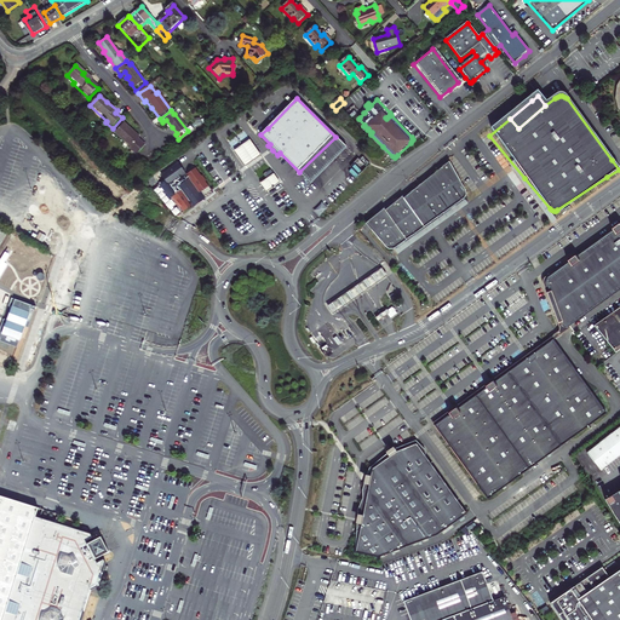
[(132,149),(130,151),(138,159),(147,149),(135,138),(132,136),(133,133),(126,126),(116,136),(132,149)]
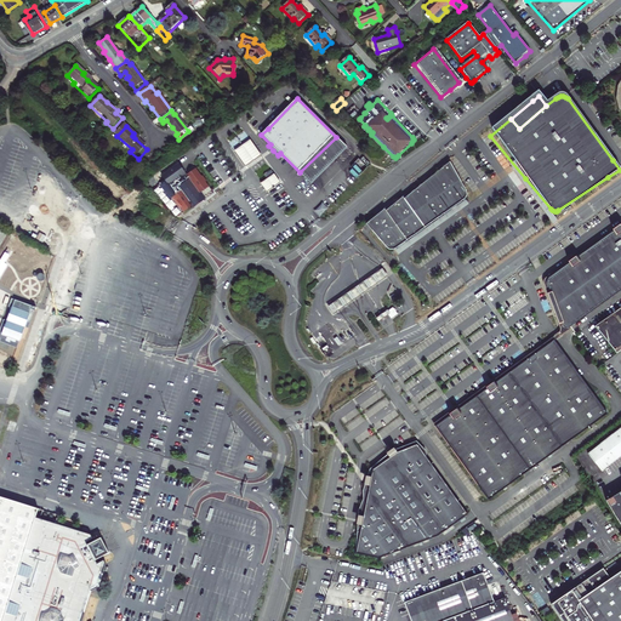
[(348,148),(336,137),(300,172),(312,184),(334,163),(348,148)]
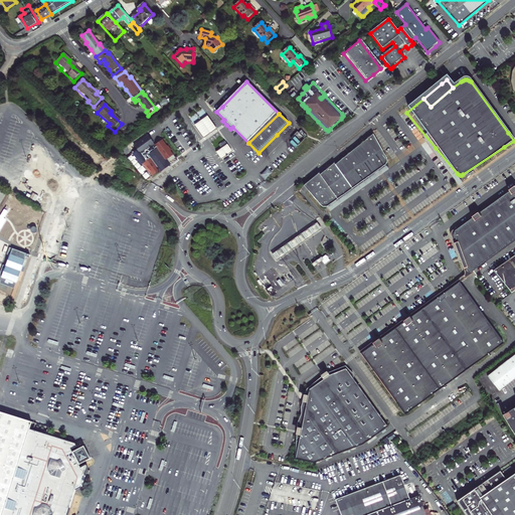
[(208,117),(194,126),(203,139),(216,130),(208,117)]
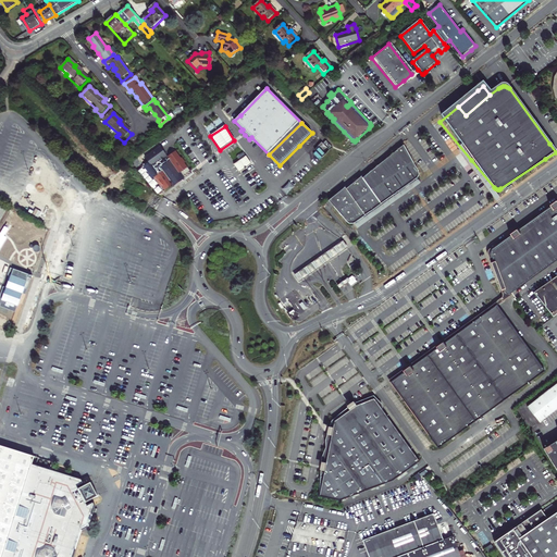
[(333,198),(331,199),(333,203),(335,205),(341,212),(346,220),(347,223),(349,224),(353,223),(355,222),(363,215),(409,184),(421,175),(417,169),(404,149),(390,159),(341,193),(333,198)]
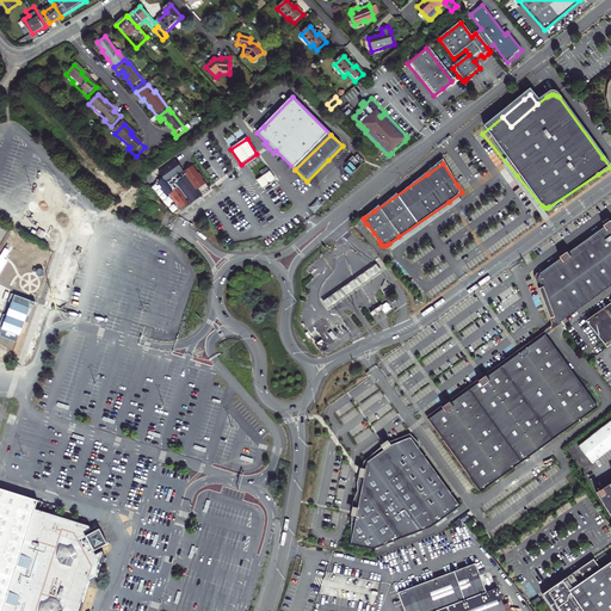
[(181,176),(174,166),(158,177),(170,196),(166,198),(173,208),(174,207),(196,192),(203,186),(199,183),(201,181),(197,177),(196,178),(191,170),(181,176)]
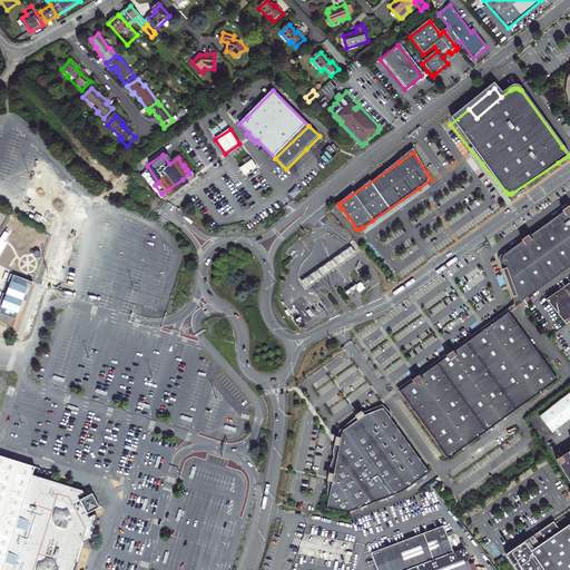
[(257,169),(252,160),(239,169),(244,177),(257,169)]
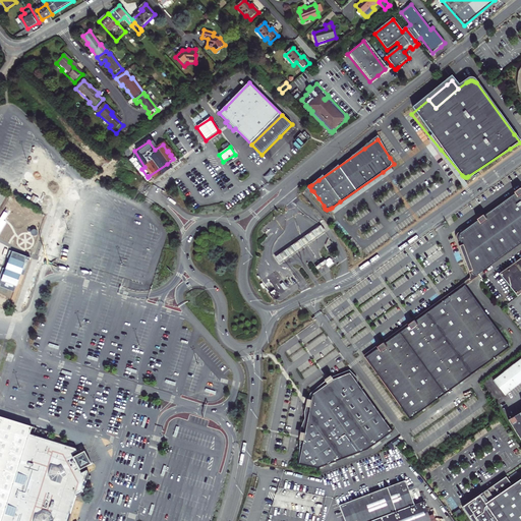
[(169,168),(167,164),(149,176),(153,181),(161,175),(162,177),(170,171),(168,168),(169,168)]
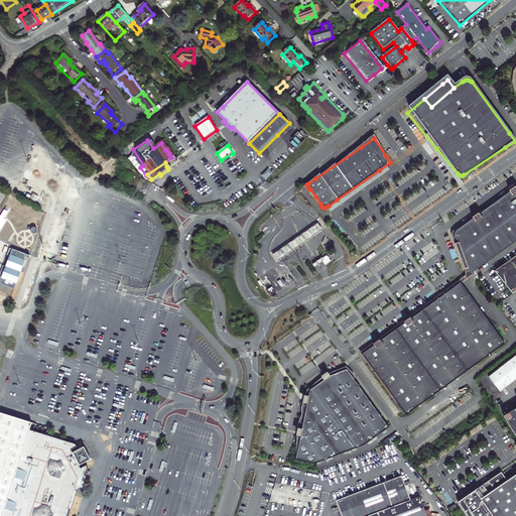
[(268,168),(261,175),(266,179),(272,172),(268,168)]
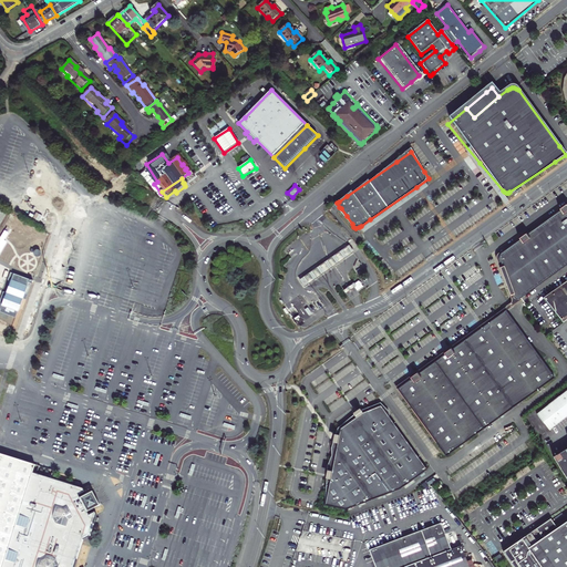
[(501,254),(498,259),(506,281),(511,295),(515,299),(521,298),(566,264),(566,205),(529,234),(508,248),(501,254)]
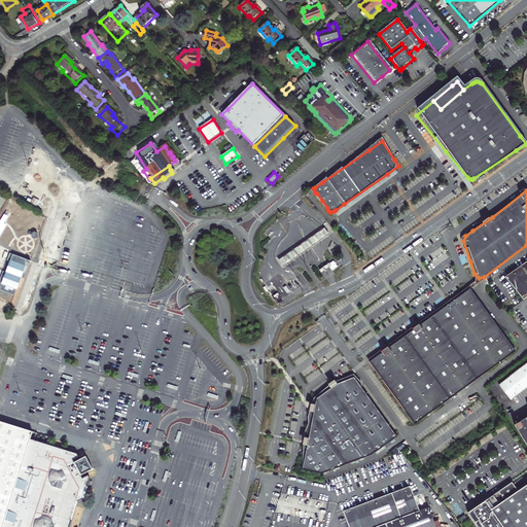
[(285,256),(278,261),(283,268),(289,262),(295,258),(304,253),(309,249),(314,246),(317,243),(325,238),(329,235),(324,229),(321,232),(315,236),(310,240),(305,243),(300,247),(291,252),(285,256)]
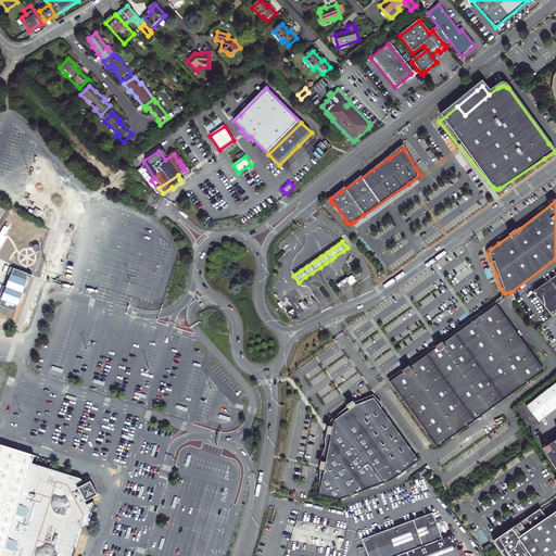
[(555,276),(534,292),(552,317),(555,314),(555,276)]
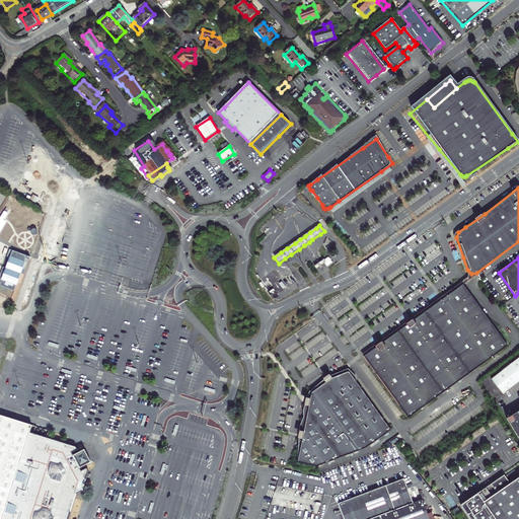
[(320,263),(315,267),(317,270),(322,266),(326,263),(324,260),(320,263)]
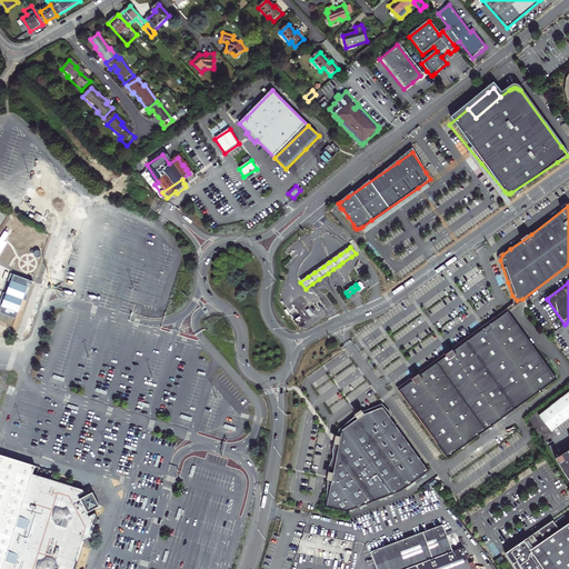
[(321,300),(309,309),(313,316),(331,303),(326,297),(321,300)]
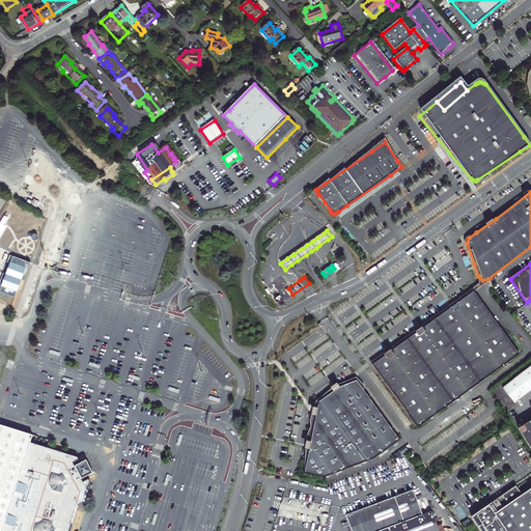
[(392,350),(372,364),(379,373),(418,428),(448,407),(490,376),(519,356),(507,340),(473,291),(458,302),(424,327),(392,350)]
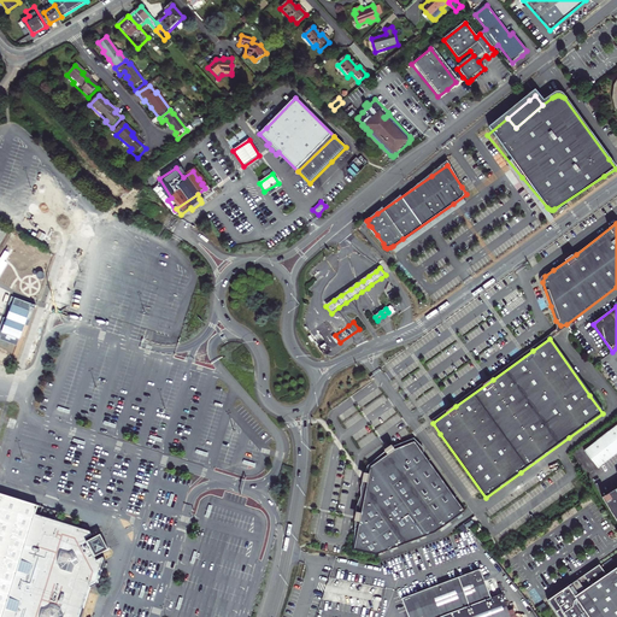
[(616,453),(616,425),(583,452),(597,469),(616,453)]
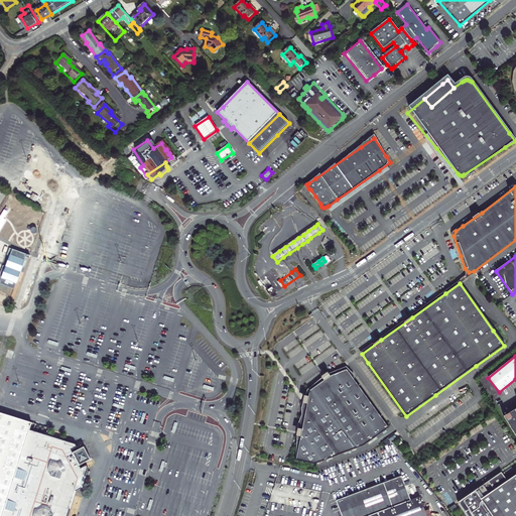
[(389,427),(346,368),(331,374),(329,374),(307,390),(306,397),(306,399),(300,430),(299,439),(295,460),(315,464),(364,445),(389,427)]
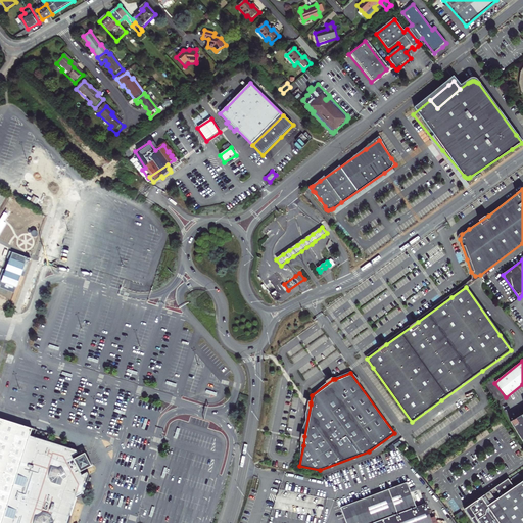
[(522,415),(510,423),(522,443),(522,415)]
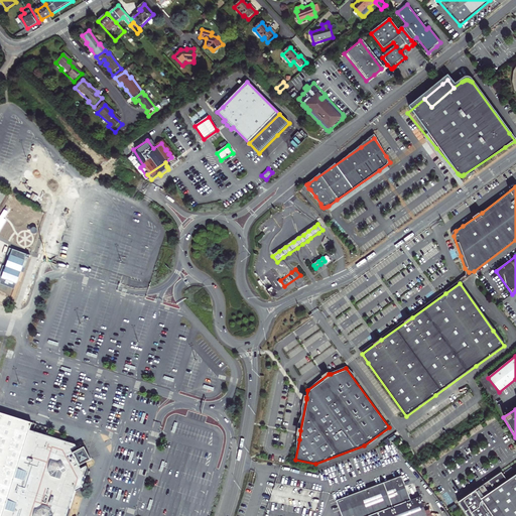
[(0,515),(76,515),(83,498),(89,494),(95,475),(94,472),(88,475),(87,472),(98,466),(98,464),(96,465),(91,455),(92,455),(91,453),(80,459),(79,457),(84,454),(83,450),(53,440),(37,434),(39,427),(0,413),(0,515)]
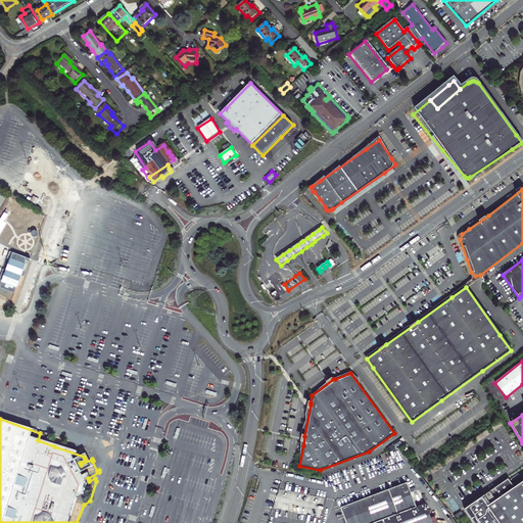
[(57,439),(40,433),(38,440),(54,446),(57,439)]
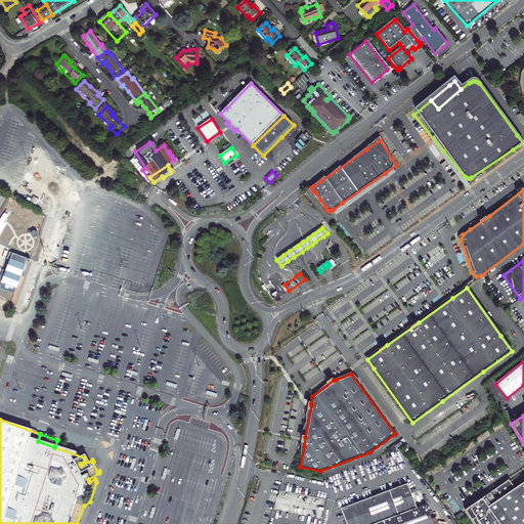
[(507,481),(464,512),(472,523),(523,523),(523,482),(513,489),(507,481)]
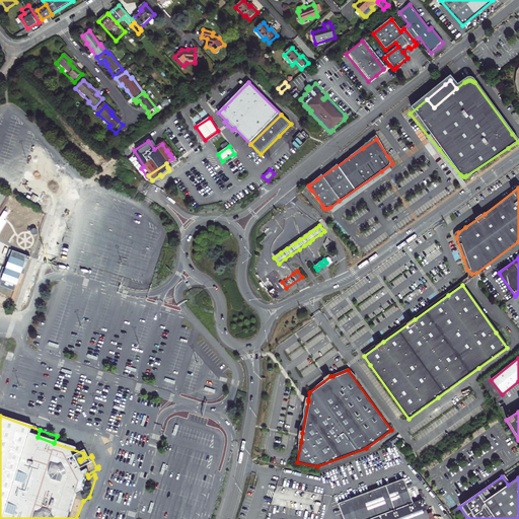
[(429,518),(422,499),(413,503),(402,477),(338,503),(343,518),(429,518)]
